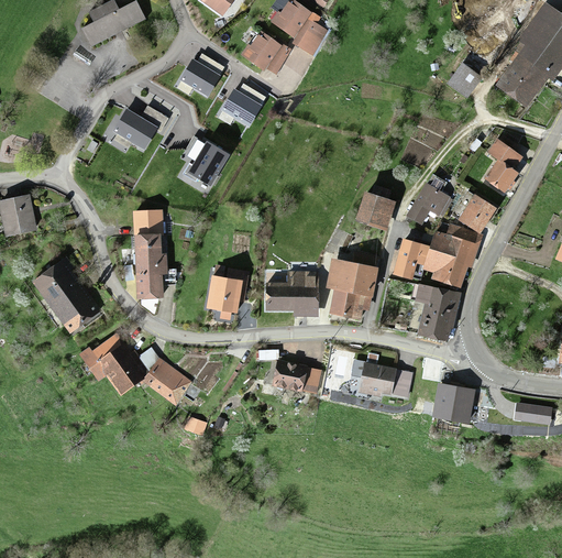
[(92,22),(83,26),(92,44),(143,17),(134,0),(116,10),(110,1),(88,12),(92,22)]
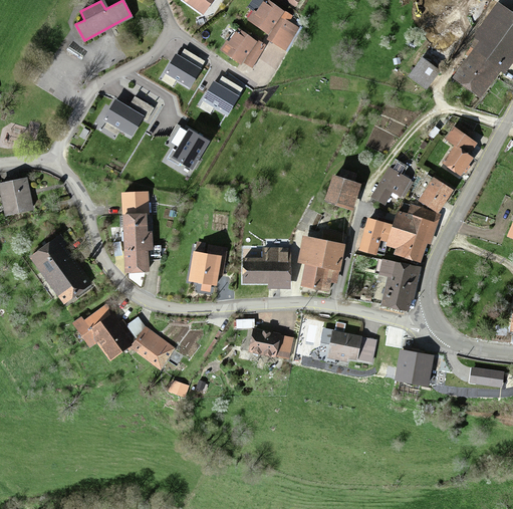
[(185,0),(203,12),(211,0),(185,0)]
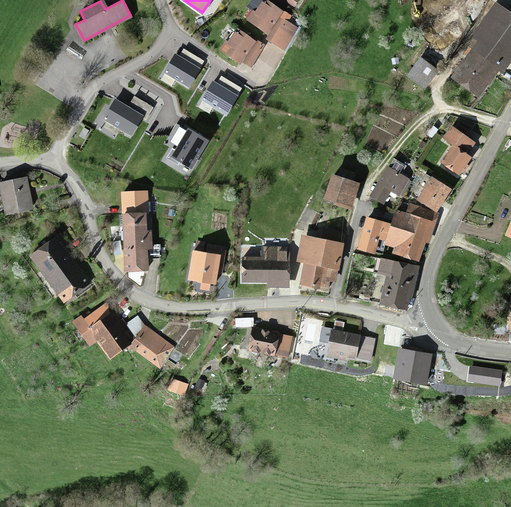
[(252,12),(247,19),(268,33),(280,15),(283,11),(267,0),(263,0),(254,13),(252,12)]
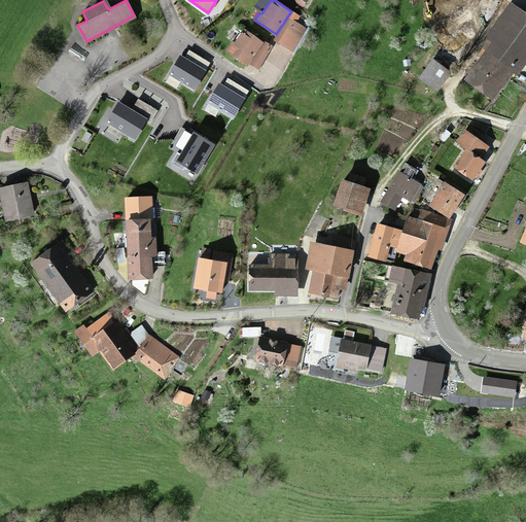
[(492,44),(466,80),(491,98),(512,70),(517,74),(525,61),(525,15),(509,4),(484,38),(492,44)]
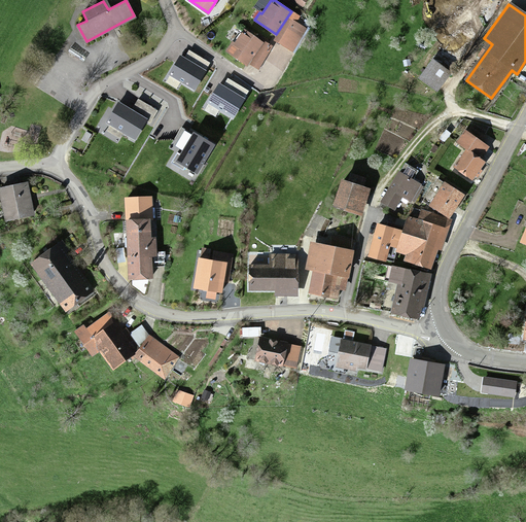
[(295,21),(288,15),(276,34),(283,39),(295,21)]
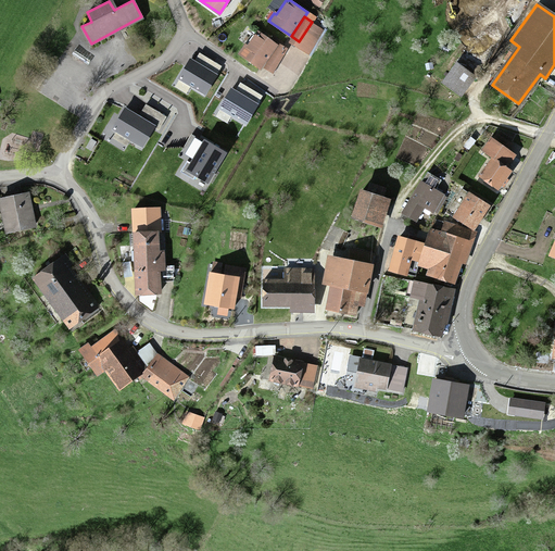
[(480,28),(466,49),(486,62),(499,41),(480,28)]
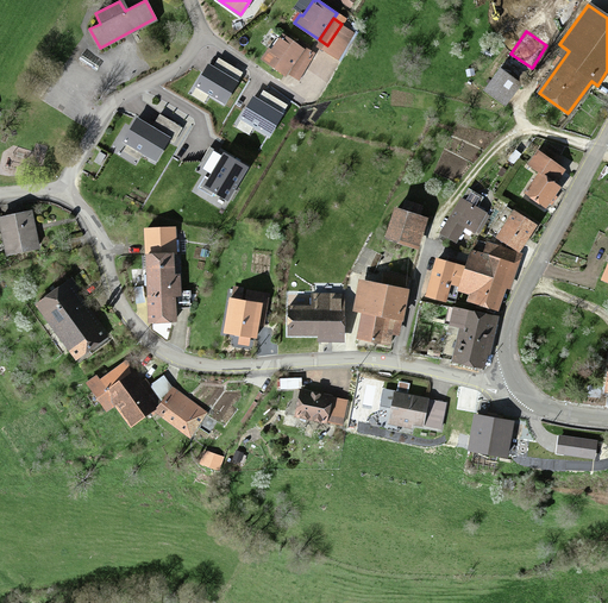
[(267,50),(261,58),(286,76),(289,70),(305,49),(282,35),(269,52),(267,50)]
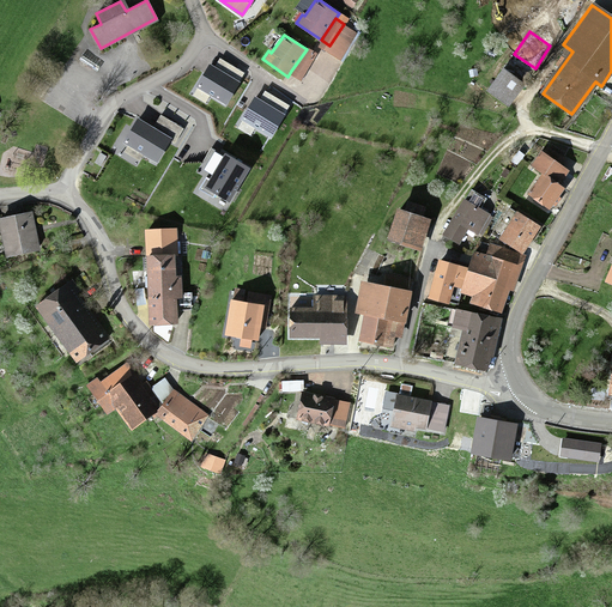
[(307,49),(291,71),(300,77),(316,52),(308,47),(307,49)]
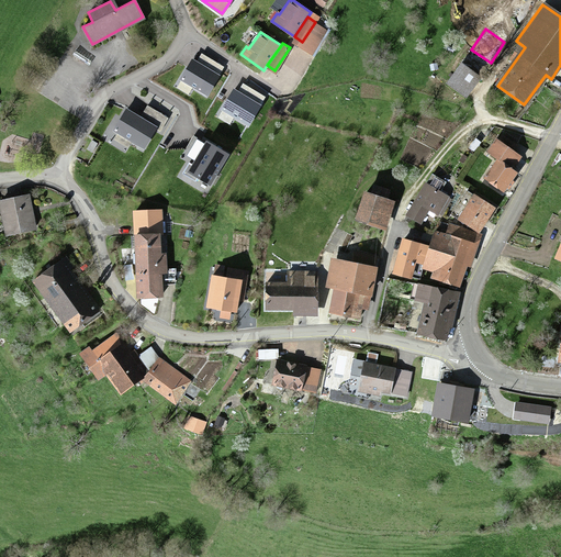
[(220,70),(193,55),(182,74),(209,89),(220,70)]
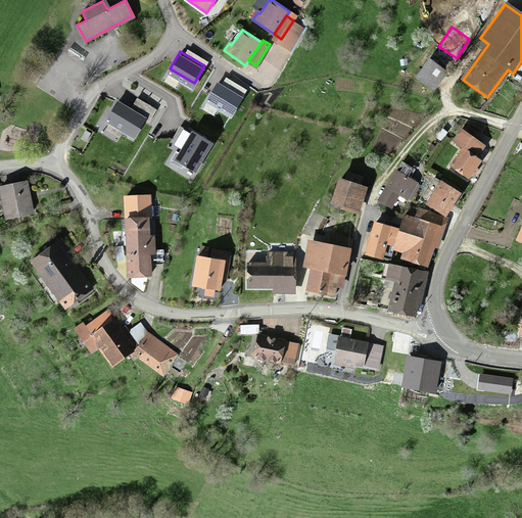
[(430,59),(417,77),(433,88),(446,71),(430,59)]
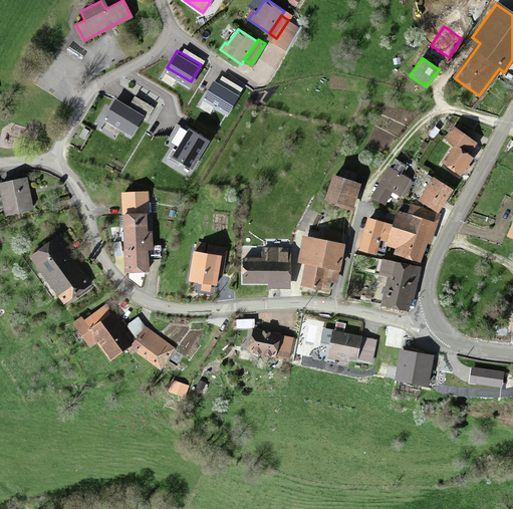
[(239,92),(215,77),(205,94),(228,109),(239,92)]
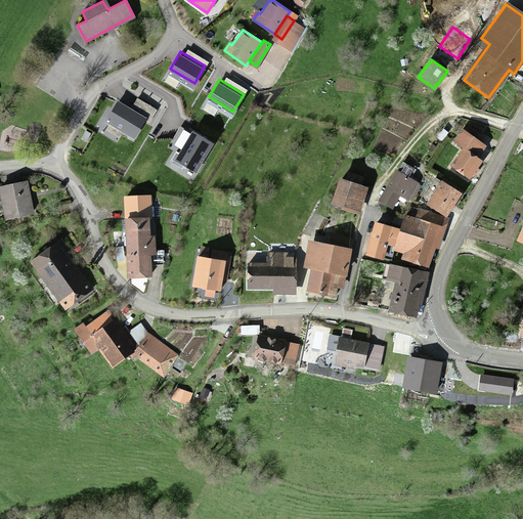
[(145,114),(119,98),(109,116),(135,132),(145,114)]
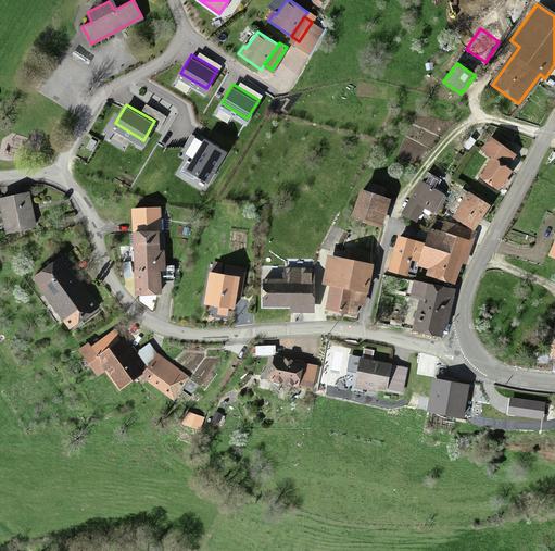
[(91,135),(87,142),(93,146),(97,139),(91,135)]
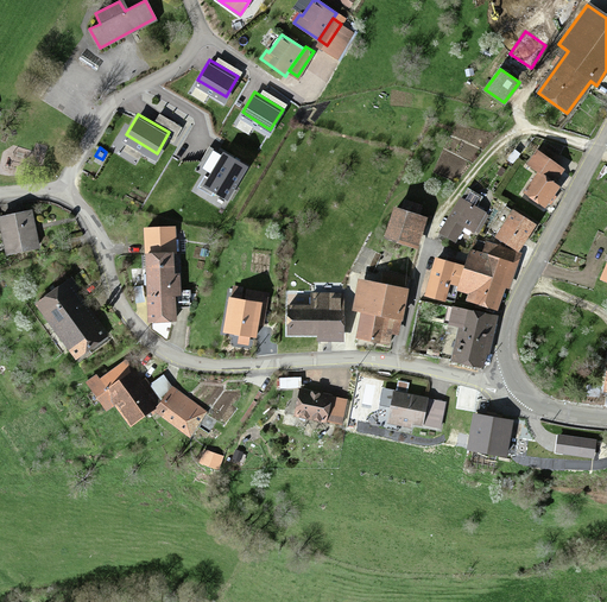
[(247,162),(225,149),(206,179),(228,194),(247,162)]
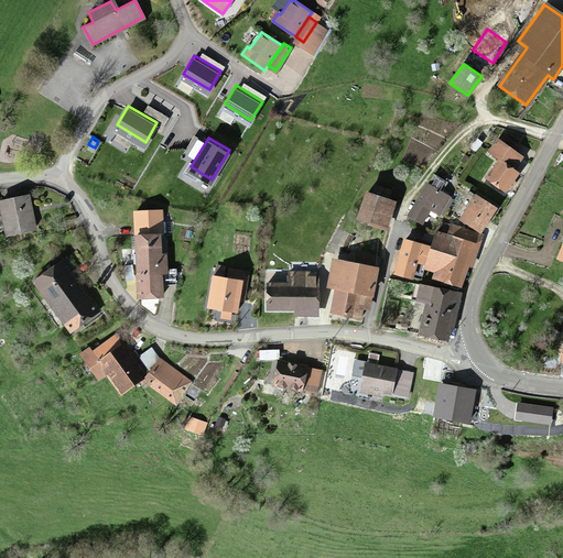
[(499,160),(512,168),(521,155),(498,141),(489,153),(499,160)]
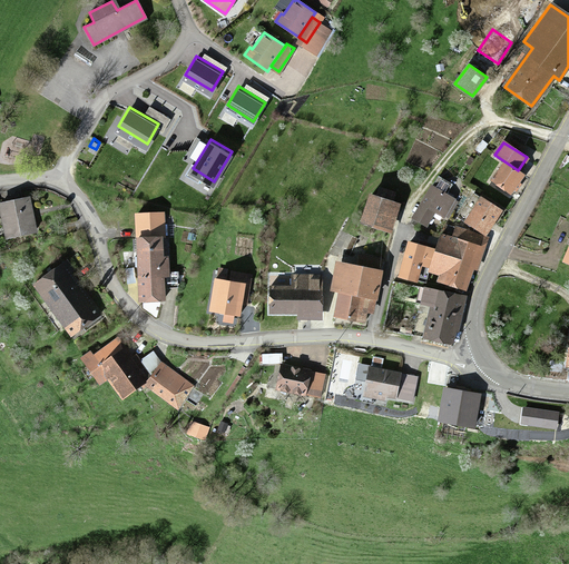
[(504,161),(491,181),(511,194),(525,174),(518,170),(504,161)]
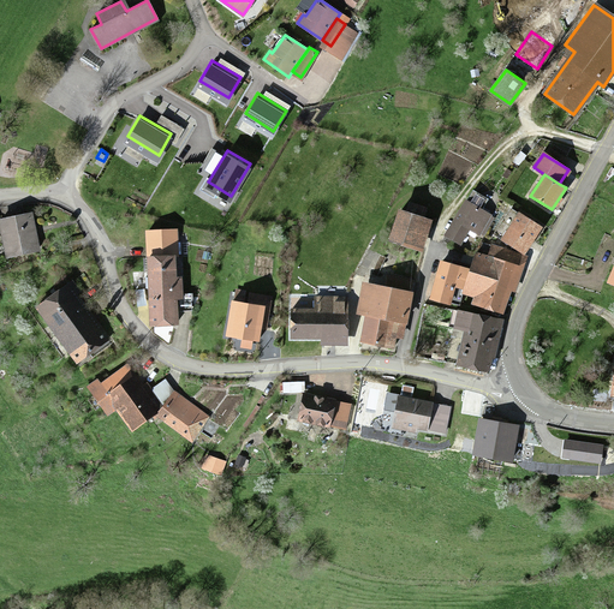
[(466,201),(478,208),(486,196),(474,189),(466,201)]
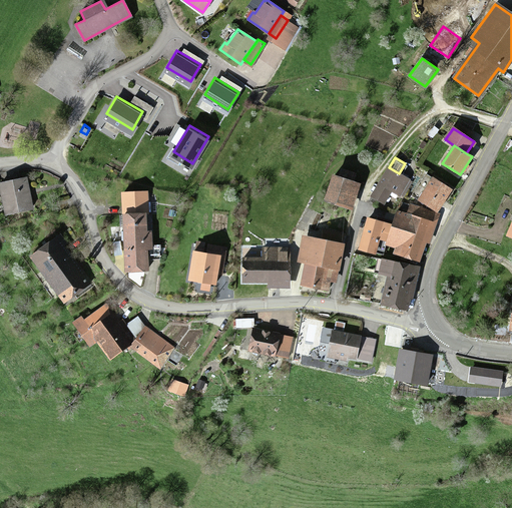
[(341,166),(337,178),(353,183),(357,171),(341,166)]
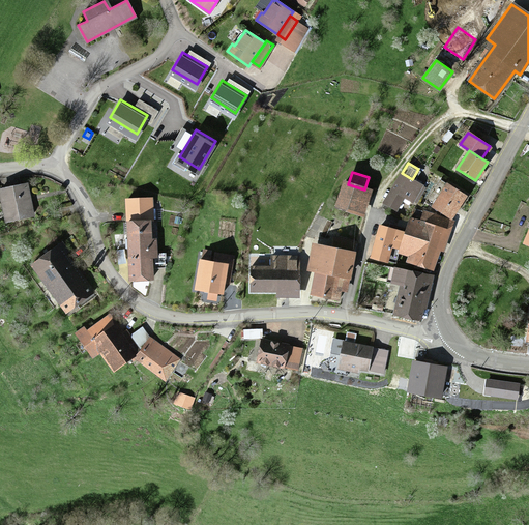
[(400,172),(382,201),(394,208),(401,197),(413,203),(422,185),(412,179),(402,173),(400,172)]
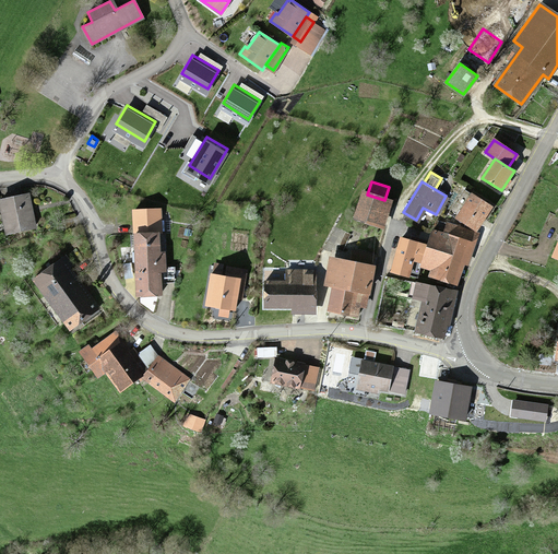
[(361,192),(353,220),(381,230),(390,201),(384,200),(367,195),(361,192)]
